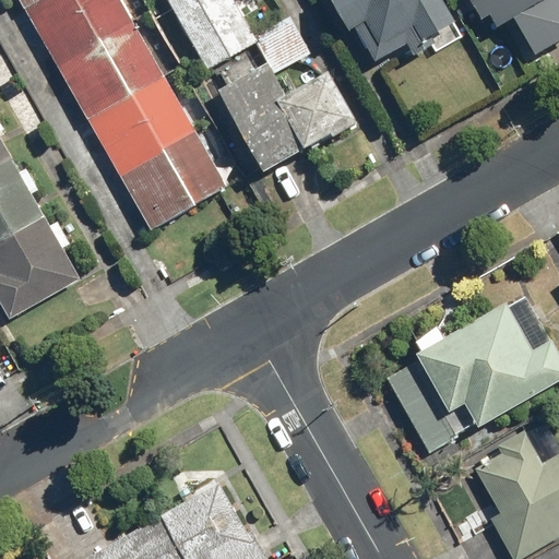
[(120,0),(21,0),(151,229),(226,187),(120,0)]
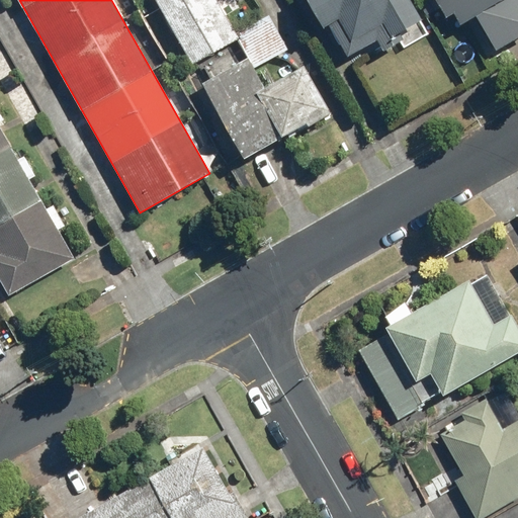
[(217,0),(157,0),(194,64),(239,38),(217,0)]
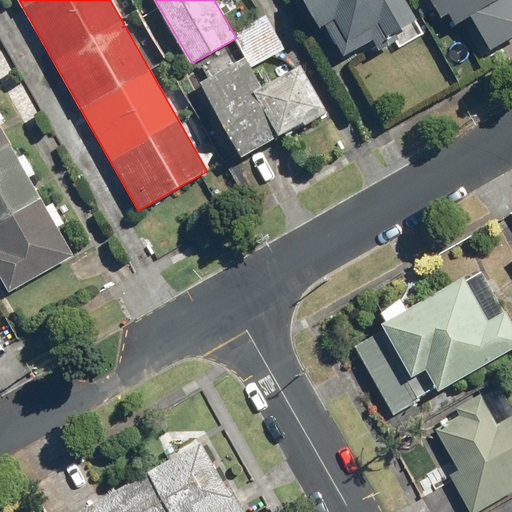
[(306,0),(323,27),(328,25),(346,57),(375,40),(382,50),(398,41),(393,34),(420,18),(409,0),(306,0)]
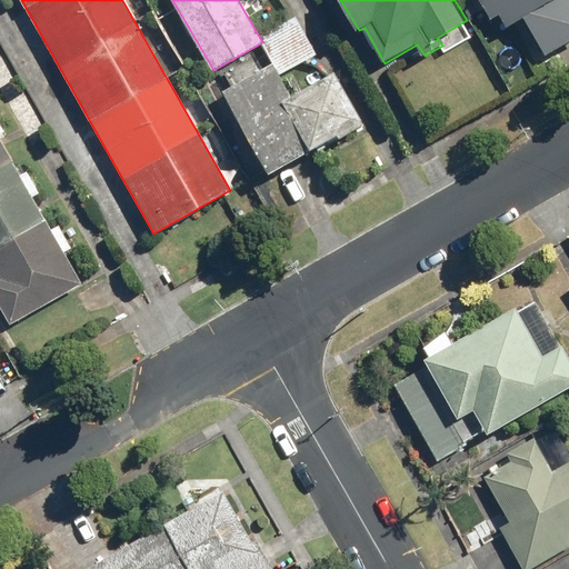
[(568,0),(482,0),(493,19),(502,13),(509,27),(528,17),(548,55),(568,42),(568,0)]
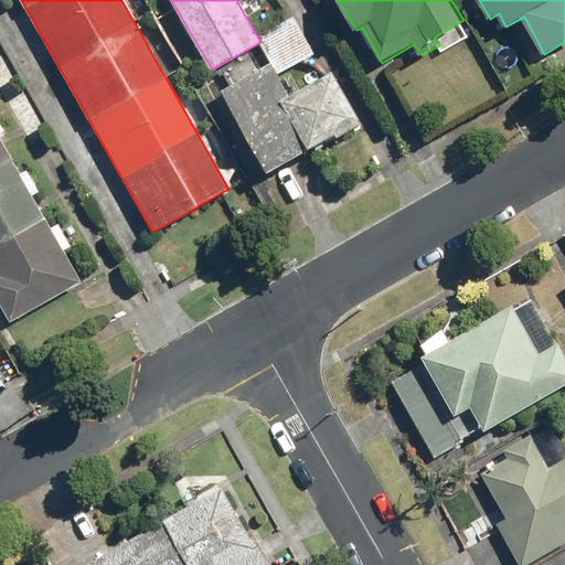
[(294,16),(257,35),(279,73),(315,52),(294,16)]
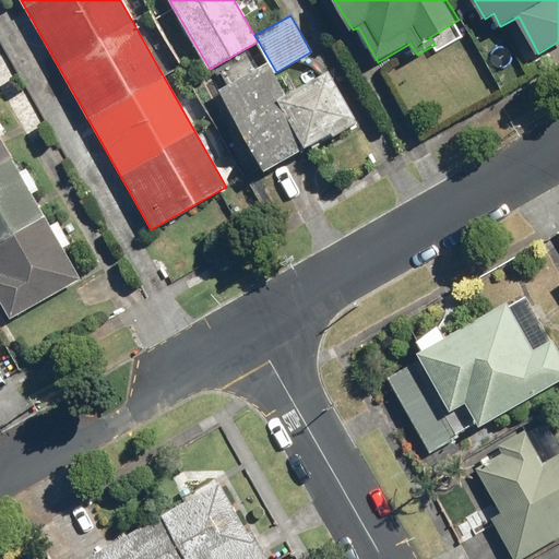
[(269,61),(221,88),(268,170),(359,119),(332,70),(288,95),(269,61)]
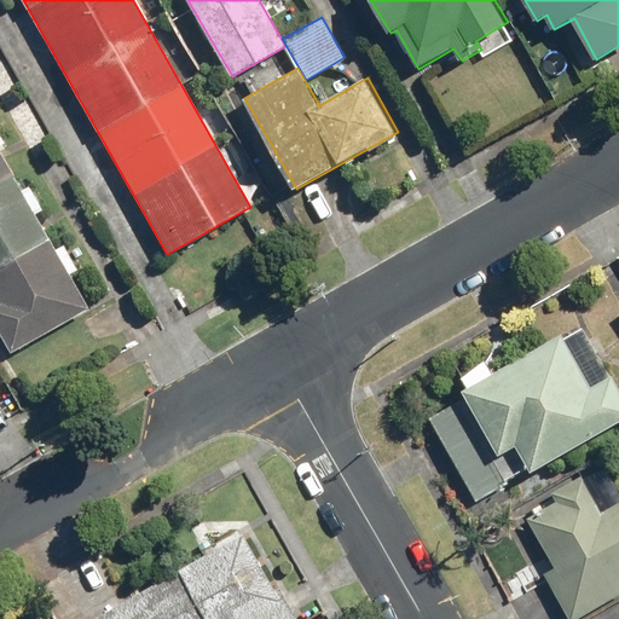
[(0,329),(12,352),(91,306),(0,148),(0,329)]
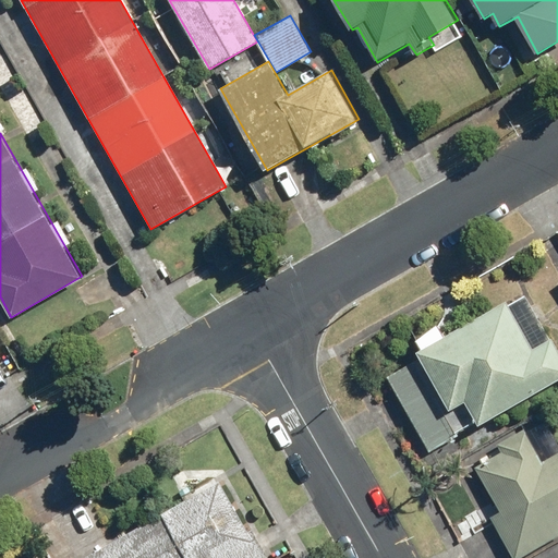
[(557,352),(525,295),(386,374),(431,451),(557,378),(557,352)]
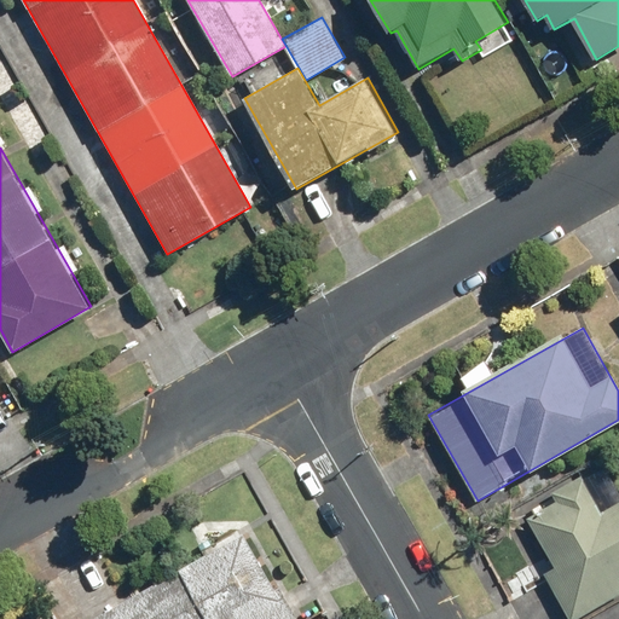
[(555,499),(526,516),(554,566),(542,572),(568,618),(574,618),(618,594),(618,577),(618,578),(618,577),(618,499),(601,509),(582,474),(550,491),(555,499)]
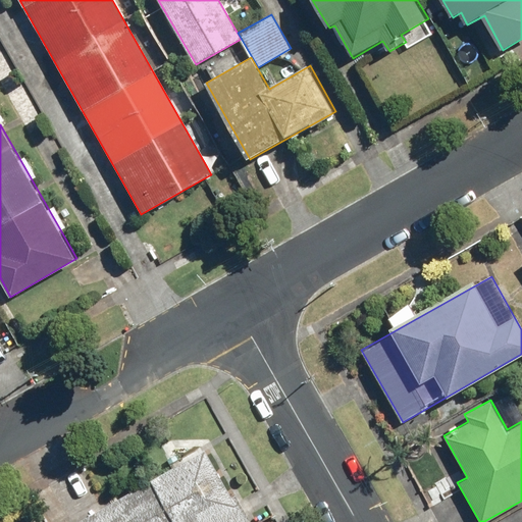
[(232,497),(205,450),(77,521),(245,521),(251,519),(237,494),(232,497)]
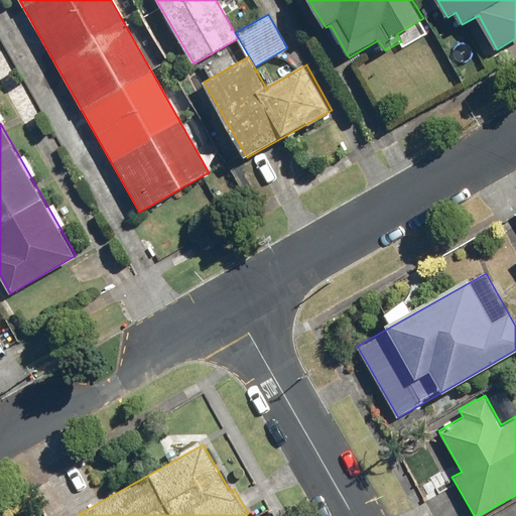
All buildings are outlined.
